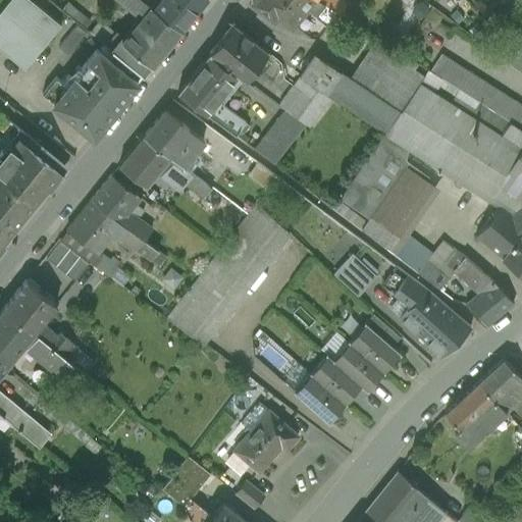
[(0,49),(24,68),(60,24),(31,0),(8,0),(0,10),(0,49)]
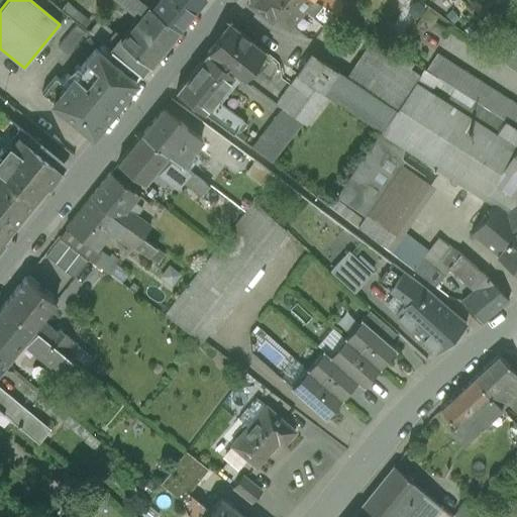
[(141,74),(178,29),(150,7),(141,0),(119,0),(133,10),(136,7),(142,12),(121,38),(115,33),(105,45),(141,74)]
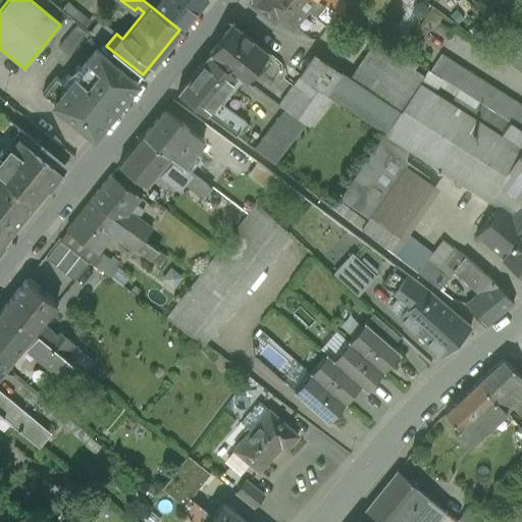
[(203,0),(158,0),(152,7),(179,30),(203,0)]
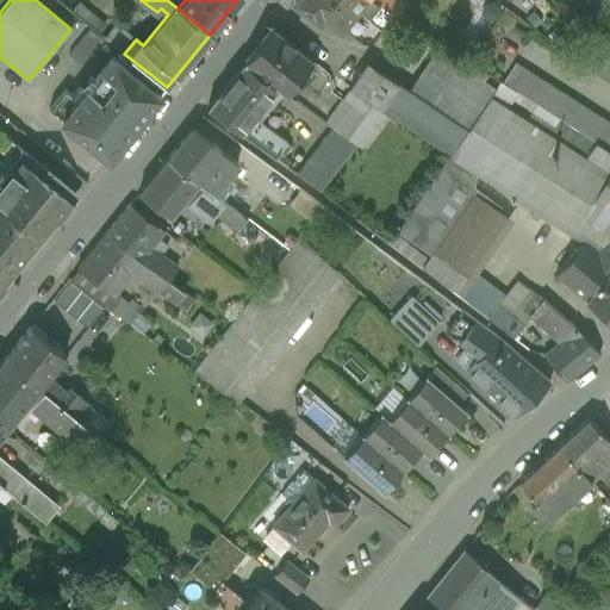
[(396,16),(371,0),(296,0),(294,2),(319,22),(323,17),(340,30),(358,7),(367,14),(365,17),(384,32),(396,16)]
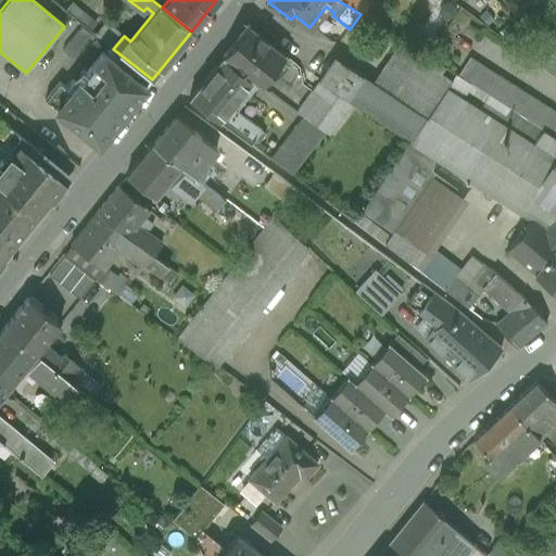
[(338,0),(361,14),(367,4),(359,0),(338,0)]
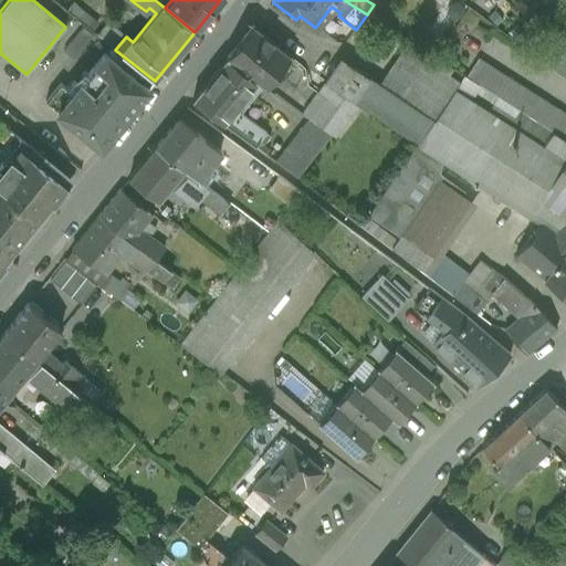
[(378,21),(367,14),(356,30),(364,38),(378,21)]
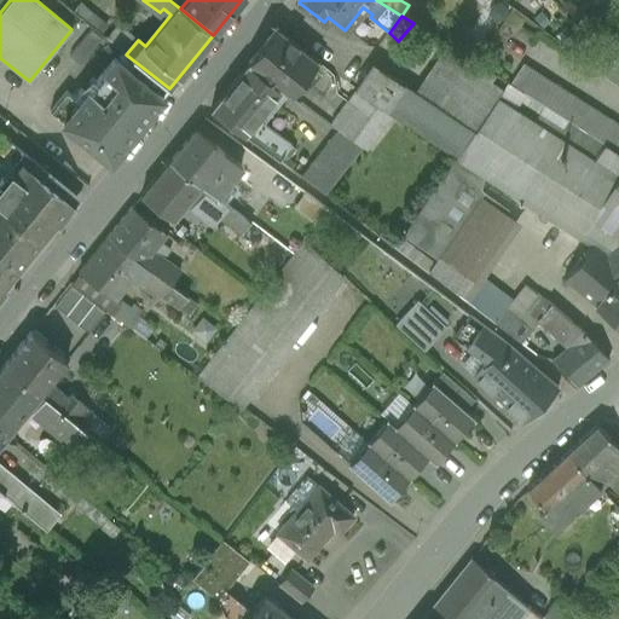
[(248,64),(281,88),(290,96),(317,62),(277,29),(248,64)]
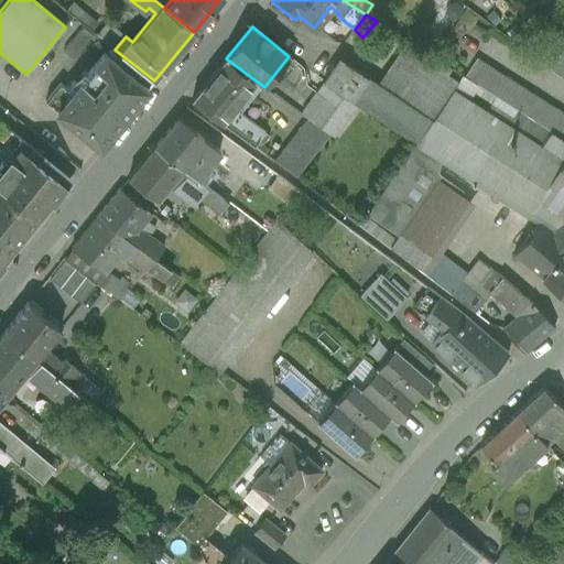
[(415,144),(463,77),(407,41),(377,85),(339,58),(323,82),(355,104),(415,144)]
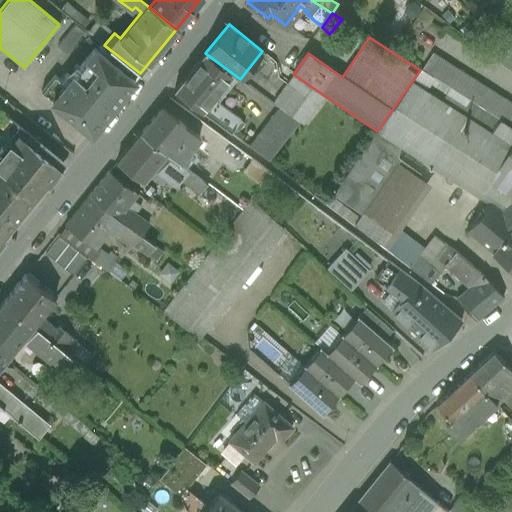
[(97,50),(95,48),(71,78),(66,74),(60,81),(54,76),(41,92),(91,133),(140,73),(103,43),(97,50)]
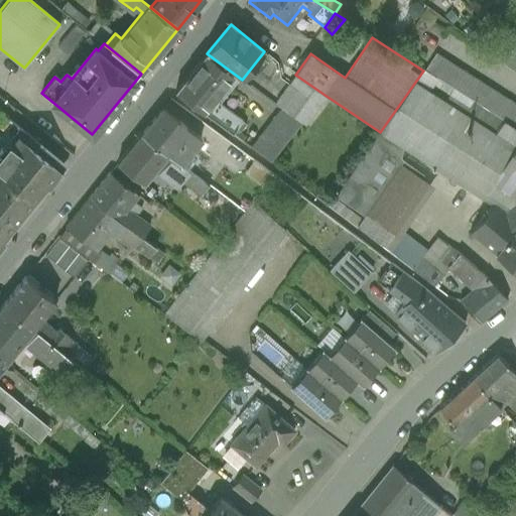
[(515,43),(503,63),(515,72),(515,43)]
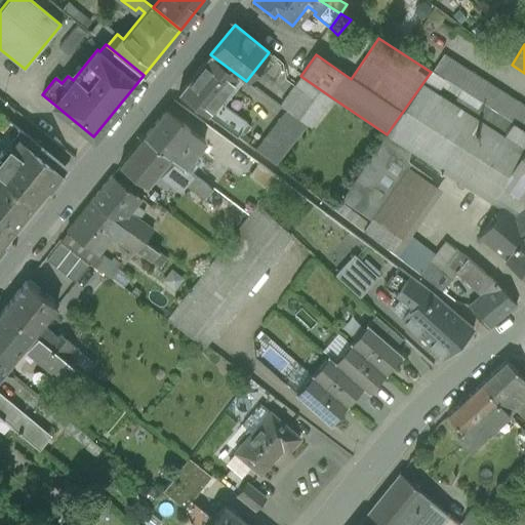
[(178,93),(236,136),(246,123),(247,121),(218,101),(238,75),(210,54),(178,93)]
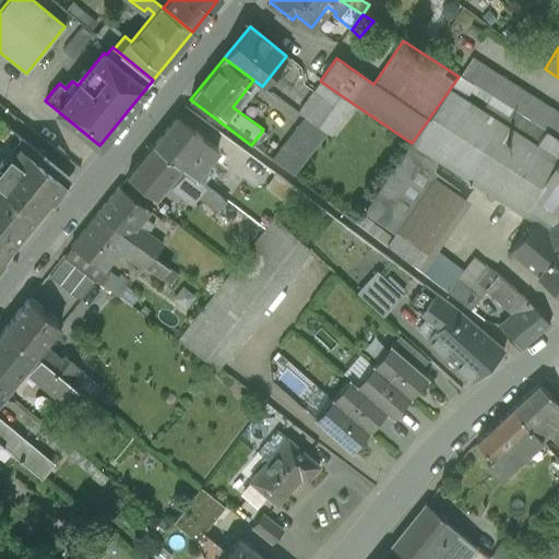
[(459,76),(558,140),(558,113),(472,58),(459,76)]
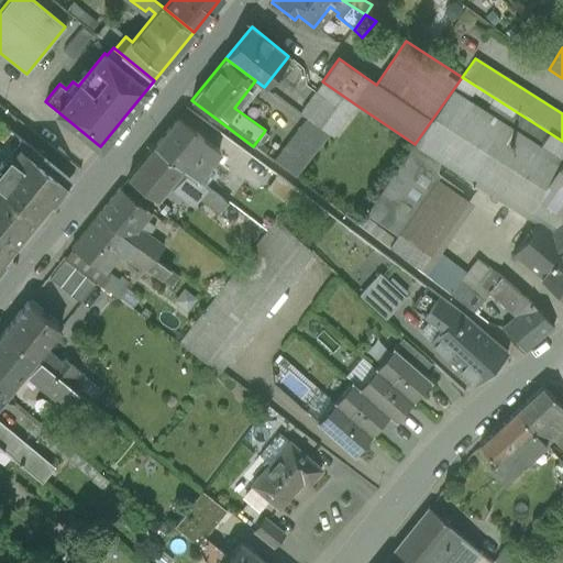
[(562,169),(558,167),(562,159),(562,141),(462,77),(415,144),(440,161),(539,223),(539,222),(562,239),(562,169)]
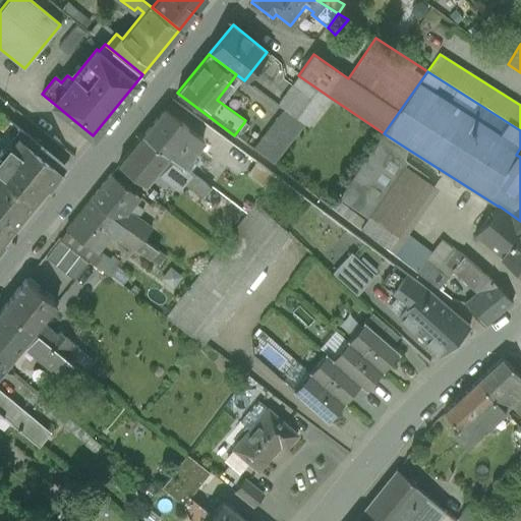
[(328,96),(298,75),(278,105),(284,109),(305,124),(328,96)]
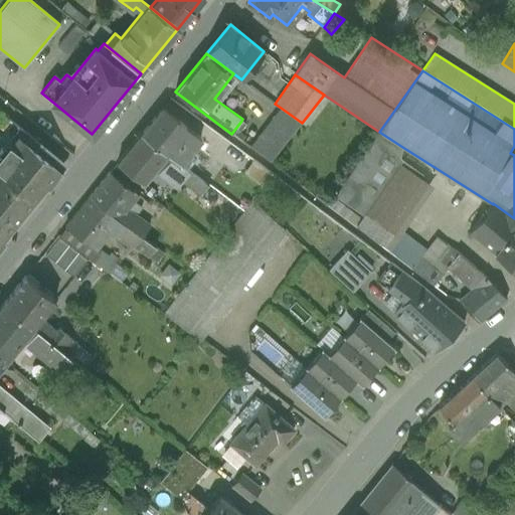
[(200,138),(162,108),(141,134),(179,164),(200,138)]
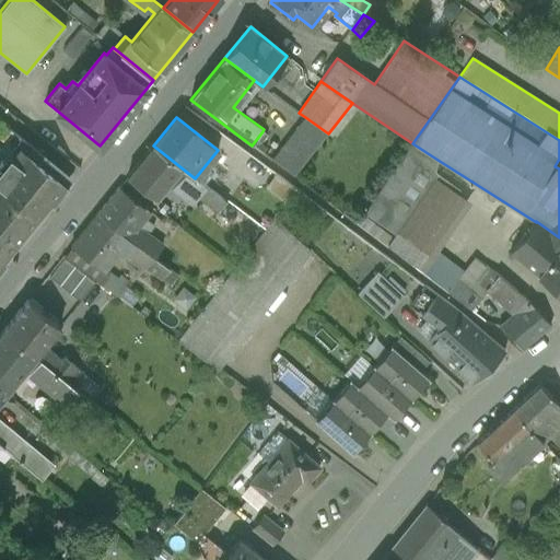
[(328,133),(305,117),(271,160),(293,176),(328,133)]
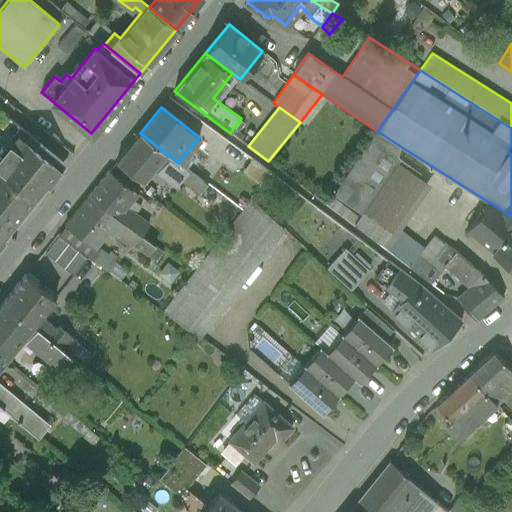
[(240,120),(230,133),(240,140),(243,135),(239,131),(244,123),(240,120)]
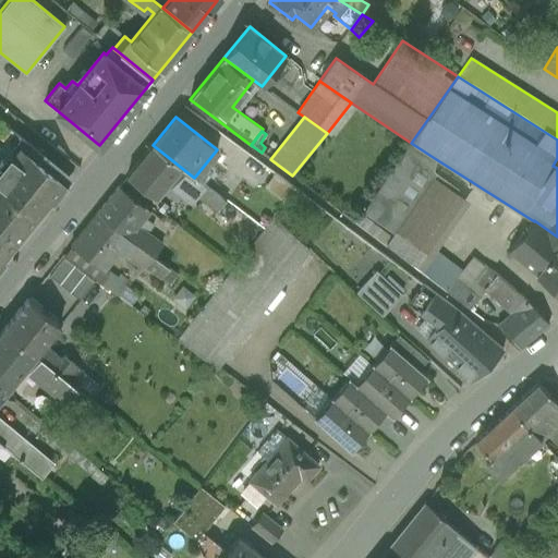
[(0,206),(27,229),(69,178),(14,133),(0,150),(0,206)]
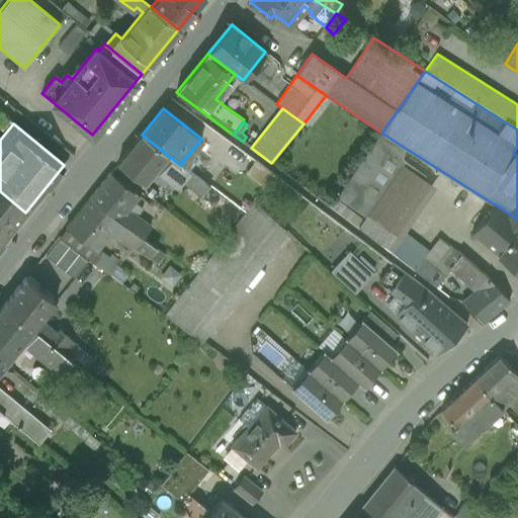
[(366,218),(403,165),(405,161),(403,159),(405,148),(381,133),(337,197),(366,218)]
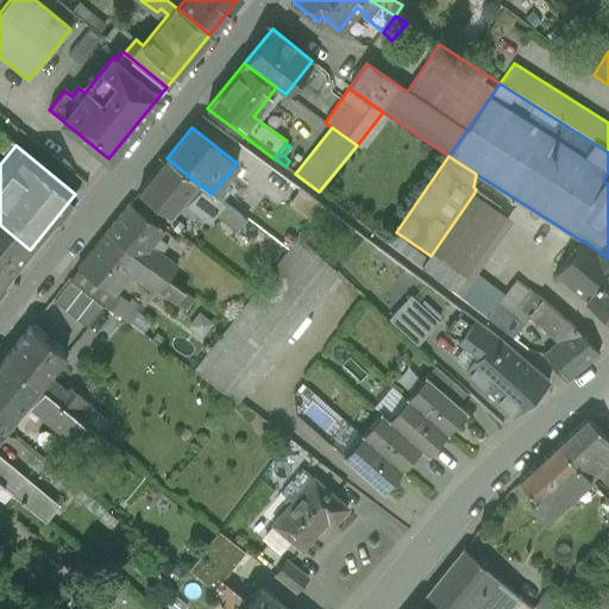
[(212,194),(167,158),(139,193),(170,217),(183,200),(211,220),(214,215),(224,202),(212,194)]
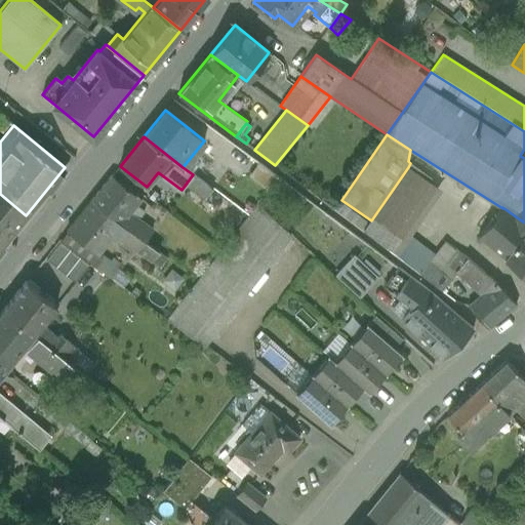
[(278,177),(258,163),(248,175),(268,191),(278,177)]
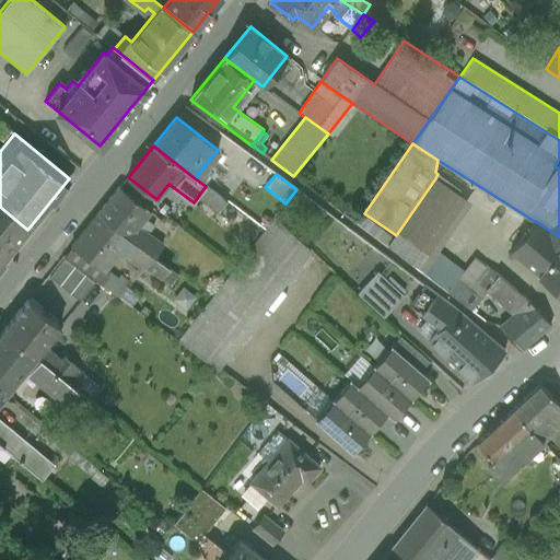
[(423,275),(436,254),(471,203),(435,178),(396,235),(394,238),(387,247),(423,275)]
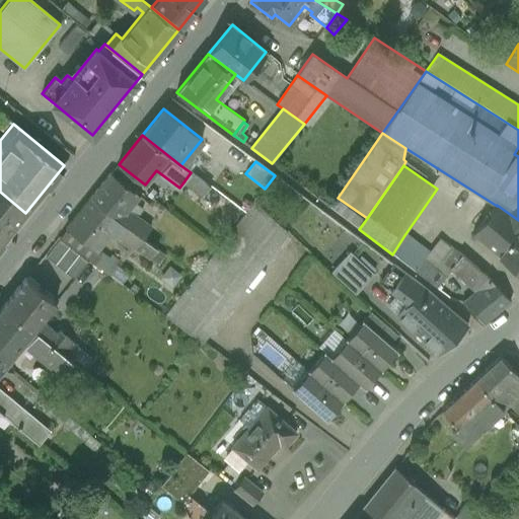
[(210,188),(191,172),(182,183),(202,198),(210,188)]
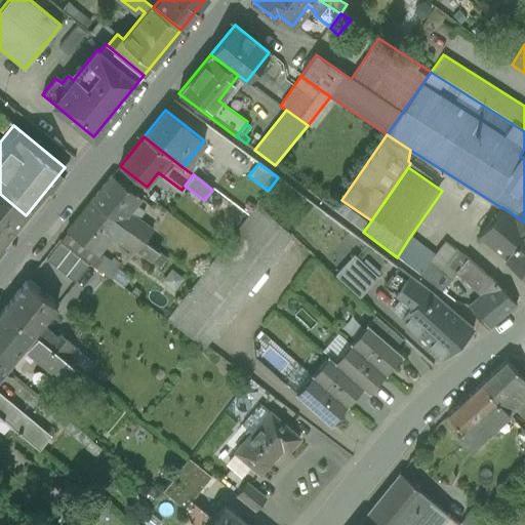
[(112,176),(91,201),(145,241),(152,231),(138,220),(145,212),(136,206),(142,199),(112,176)]
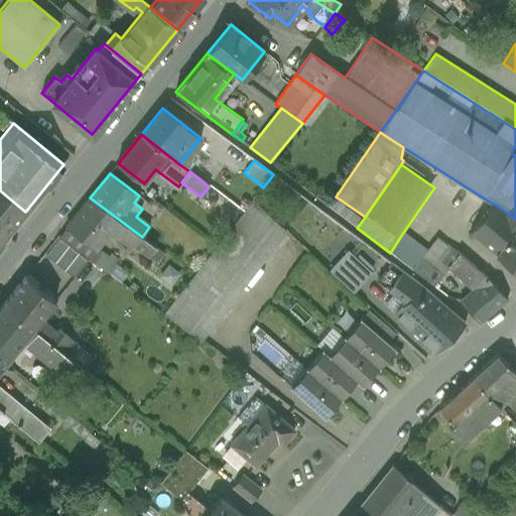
[(0,241),(25,212),(0,190),(0,241)]
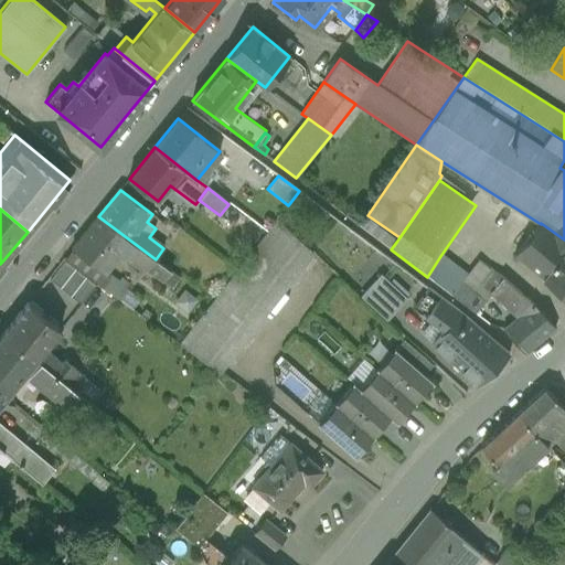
[(72,248),(105,274),(119,254),(126,258),(125,259),(128,263),(132,258),(163,281),(171,272),(156,259),(98,216),(72,248)]
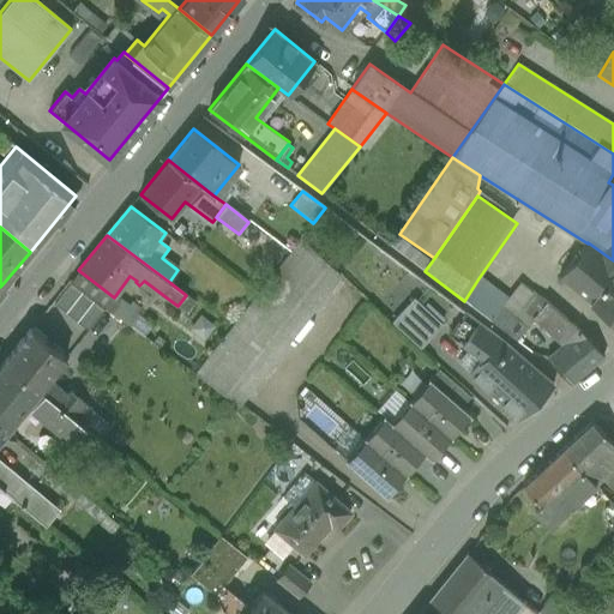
[(390,245),(425,271),(432,262),(397,236),(390,245)]
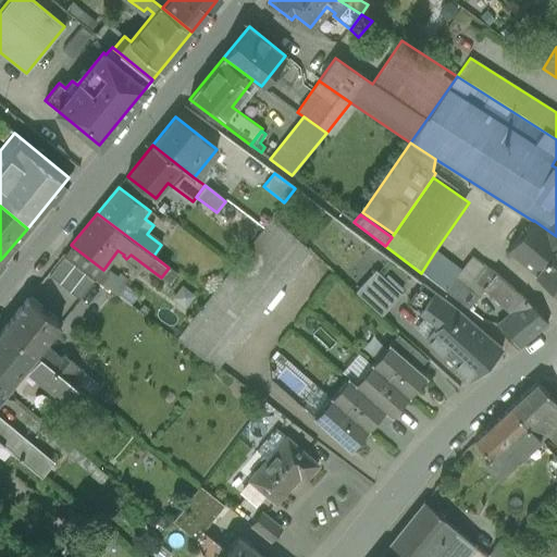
[(309,250),(273,215),(176,339),(217,368),(309,250)]
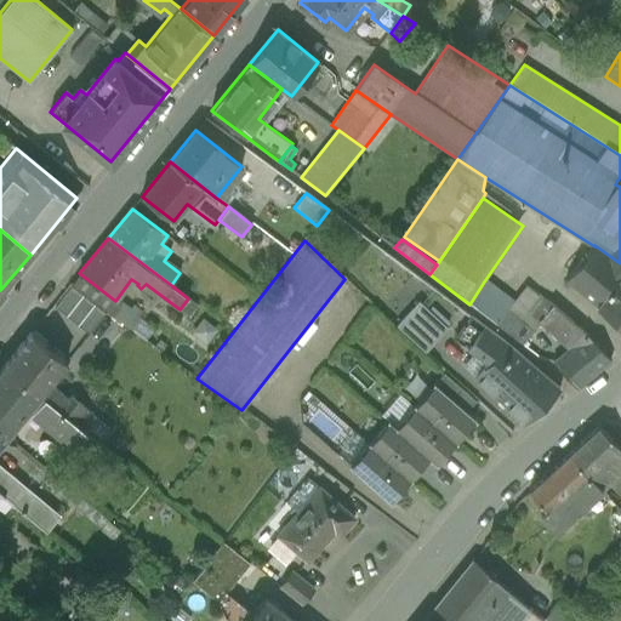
[(620,263),(594,245),(594,246),(565,280),(620,326),(620,263)]
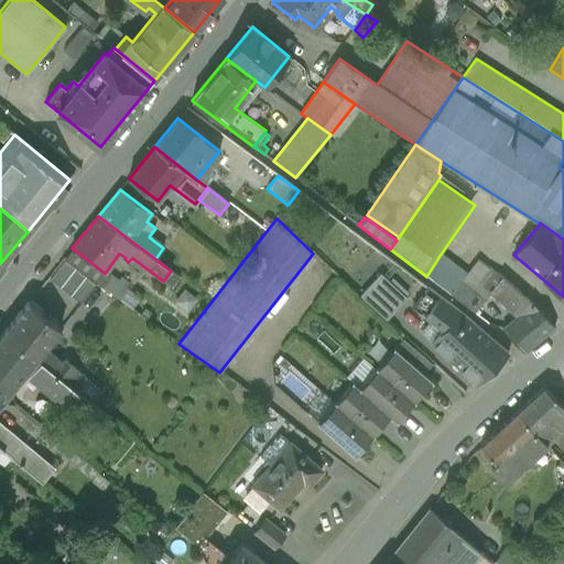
[(451,294),(461,281),(454,275),(458,270),(440,256),(426,277),(451,294)]
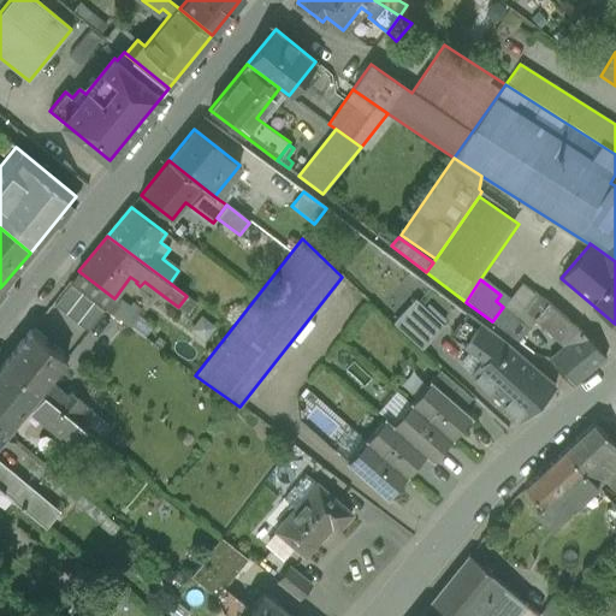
[(535,320),(548,302),(522,284),(503,307),(492,321),(519,342),(535,320)]
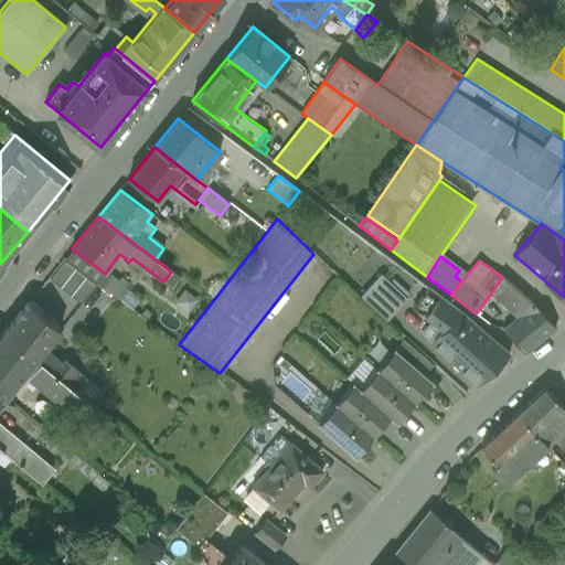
[(362,297),(386,320),(406,299),(381,276),(362,297)]
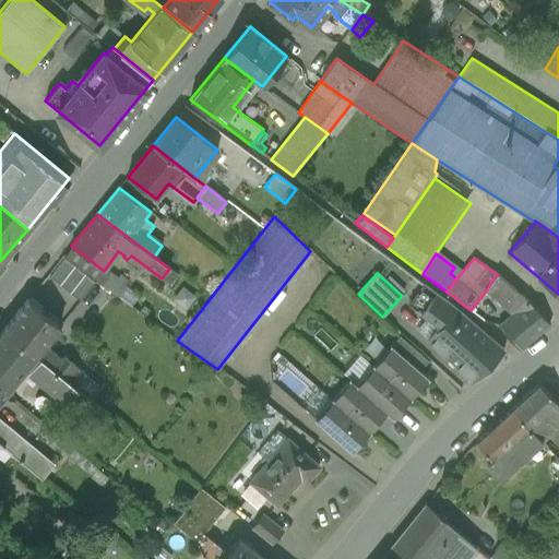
[(512,314),(527,301),(497,274),(486,290),(512,314)]
